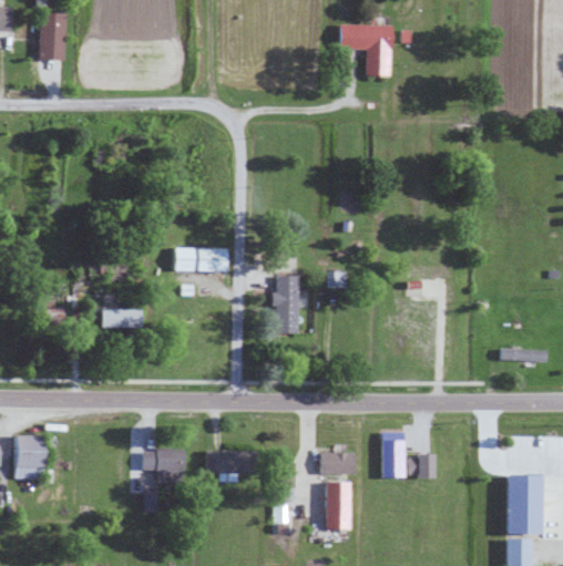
[(48,9),(48,0),(37,0),(37,8),(48,9)]
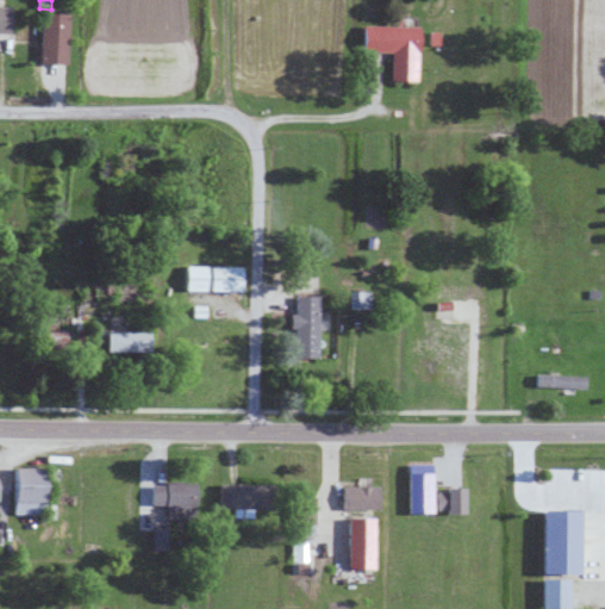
[(0,32),(12,33),(13,7),(0,6),(0,32)]
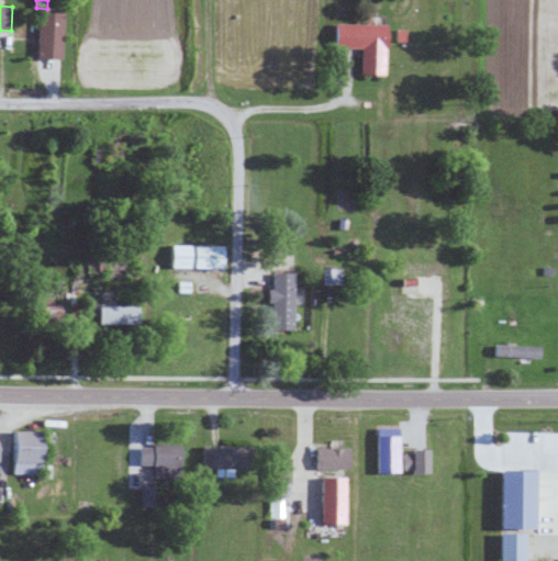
[(40,59),(64,60),(65,14),(41,13),(40,59)]
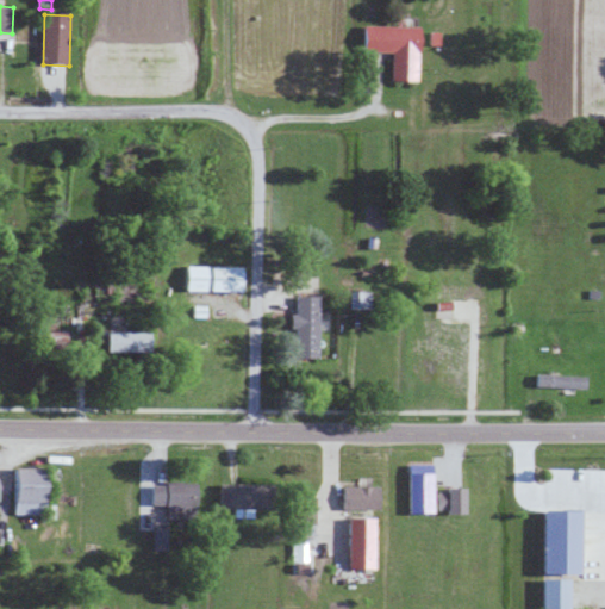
[(420,28),(366,26),(365,51),(393,53),(393,81),(419,82),(420,28)]
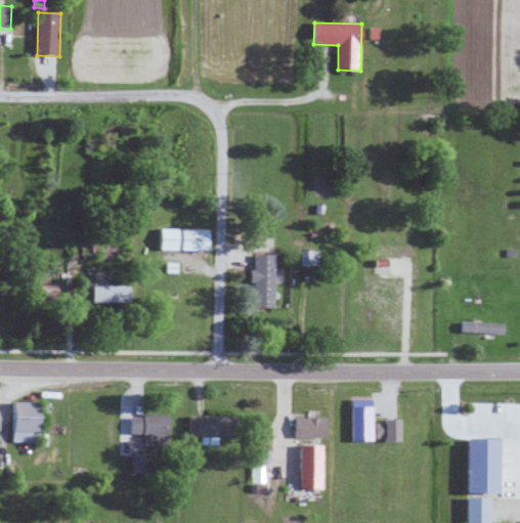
[(161,251),(210,251),(211,230),(162,228),(161,251)]
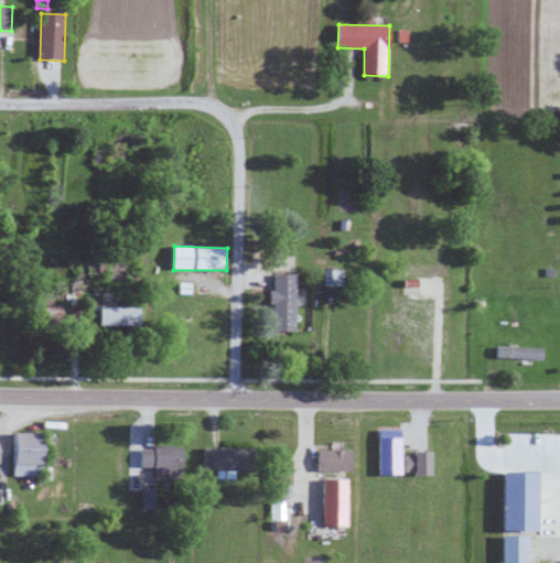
[(276,332),(297,333),(298,274),(273,274),(273,305),(276,305),(276,332)]
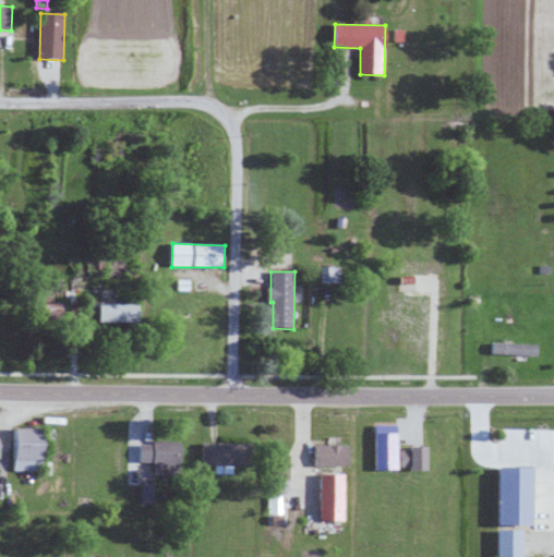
[(141,323),(141,304),(100,304),(100,322),(141,323)]
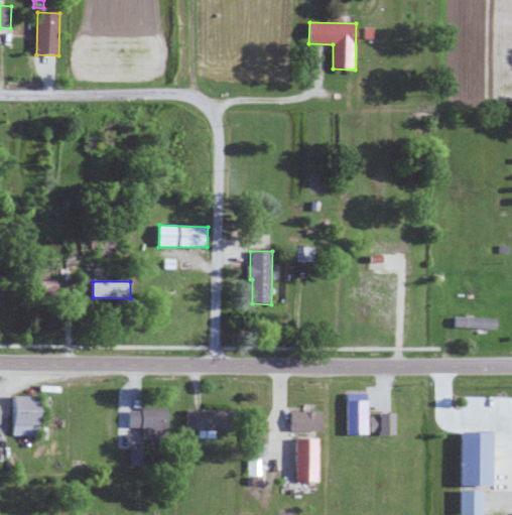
[(497,319),(456,317),(456,329),(497,330),(497,319)]
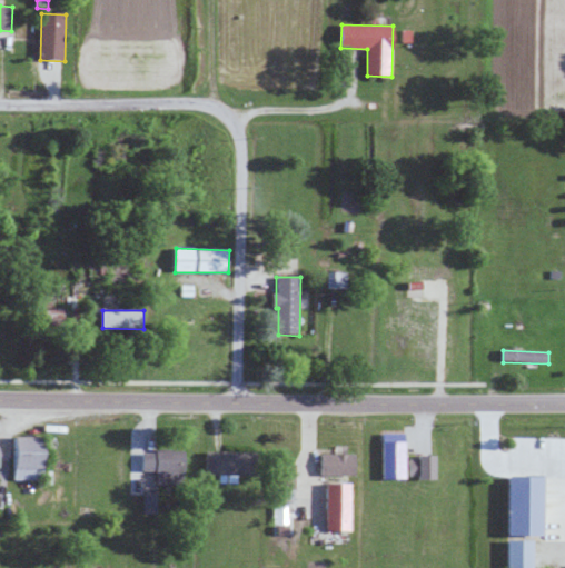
[(15,480),(43,480),(43,438),(16,437),(15,480)]
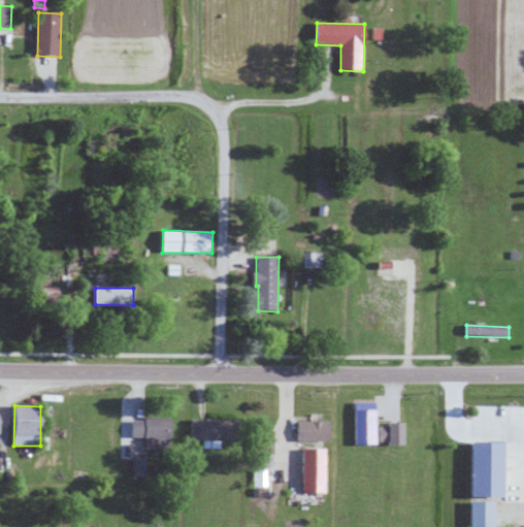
[(355,406),(357,437),(365,437),(365,445),(378,445),(375,408),(368,408),(368,405),(355,406)]
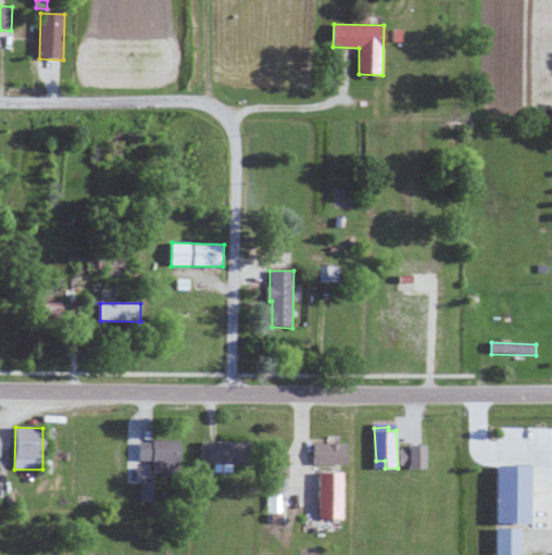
[(182,442),(140,441),(140,464),(180,465),(182,442)]
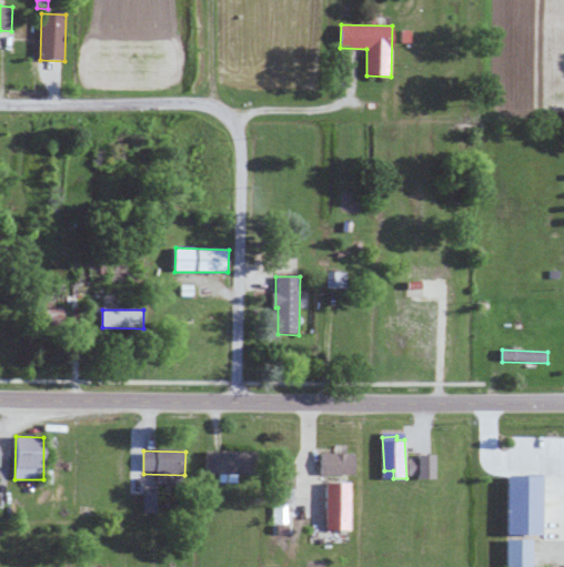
[(321,475),(355,476),(355,455),(321,454),(321,475)]
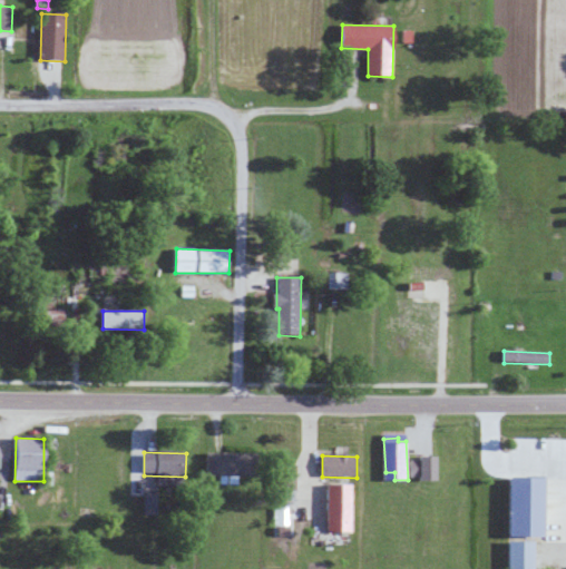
[(436,480),(436,458),(410,458),(411,480),(436,480)]
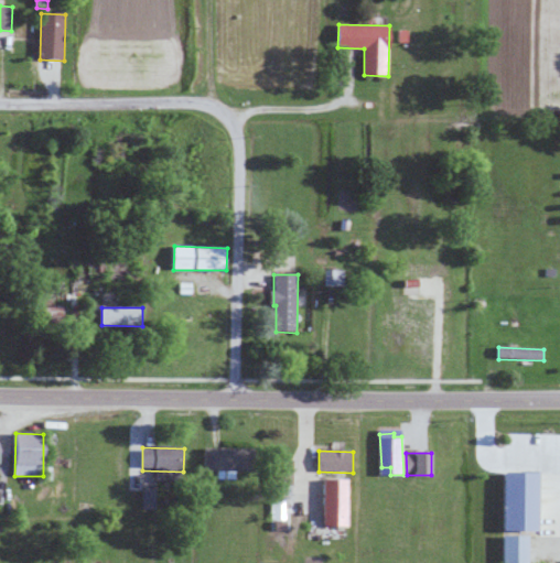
[(537,532),(538,474),(504,474),(503,531),(537,532)]
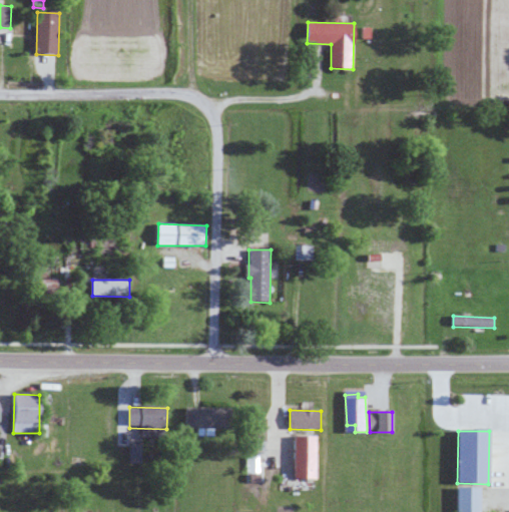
[(318,437),(295,436),(294,480),(317,480),(318,437)]
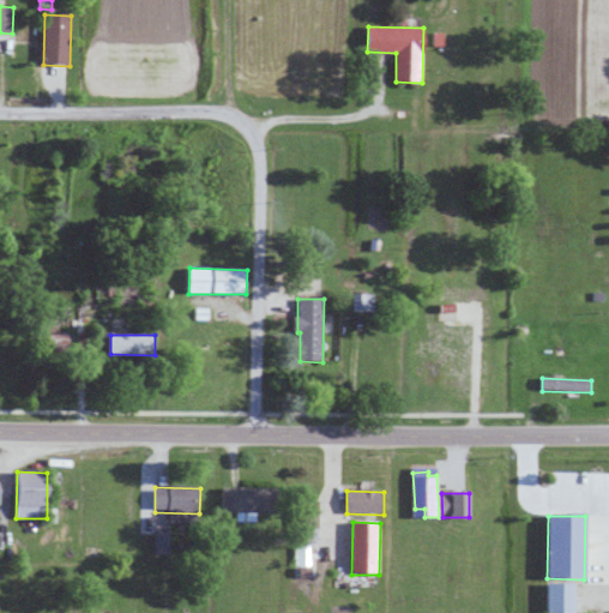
[(173,554),(172,533),(156,534),(157,556),(173,554)]
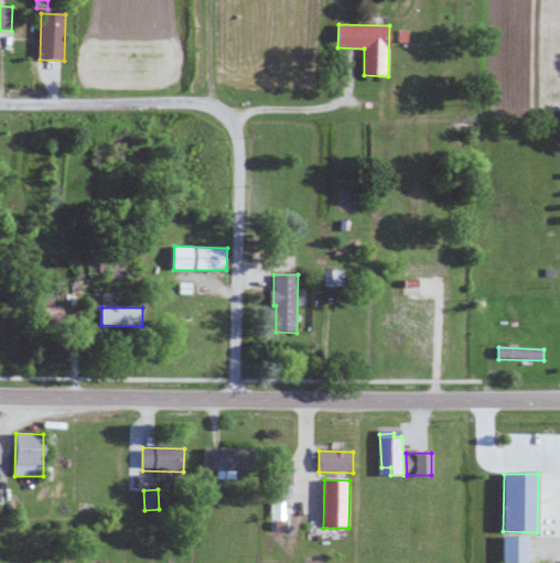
[(273,501),(273,521),(288,521),(287,501),(273,501)]
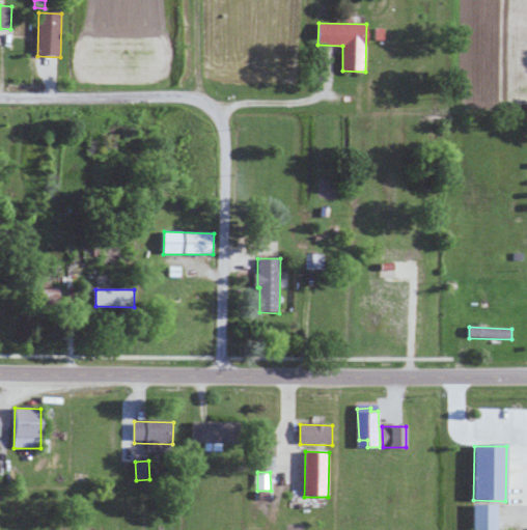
[(496,529),(497,505),(473,505),(472,529),(496,529)]
